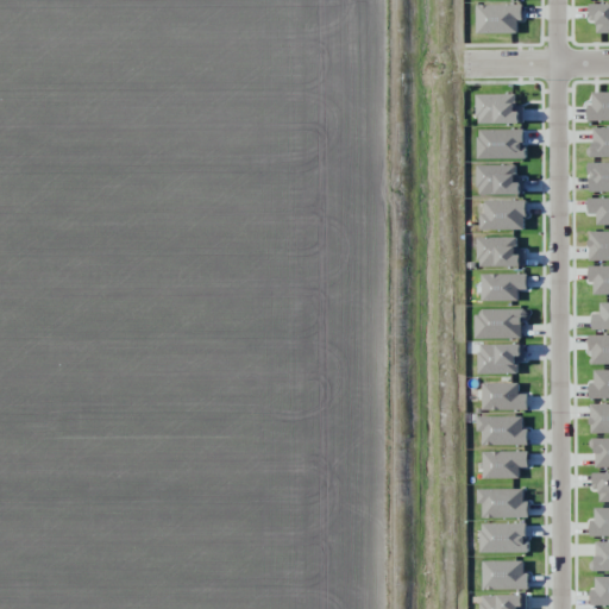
[(522,4),(476,5),(477,33),(519,33),(518,22),(522,22),(522,4)]
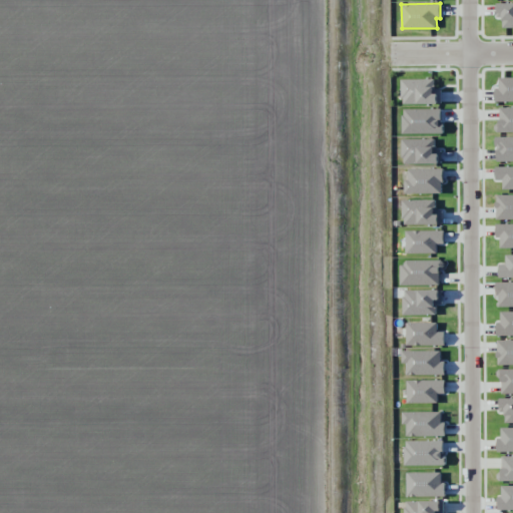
[(512,3),(499,3),(499,13),(503,13),(503,28),(512,28),(512,3)]
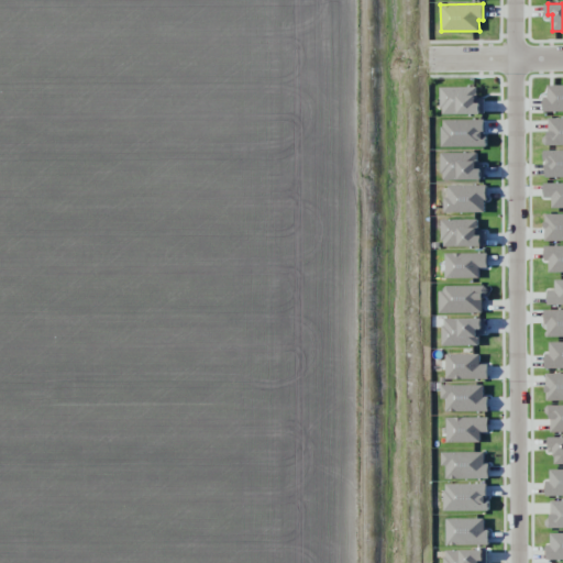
[(543,112),(562,111),(562,85),(548,86),(548,96),(543,96),(543,112)]
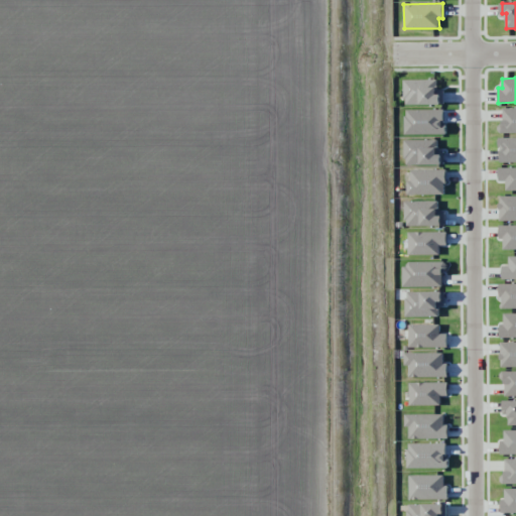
[(443,105),(443,91),(437,91),(437,81),(404,80),(404,105),(443,105)]
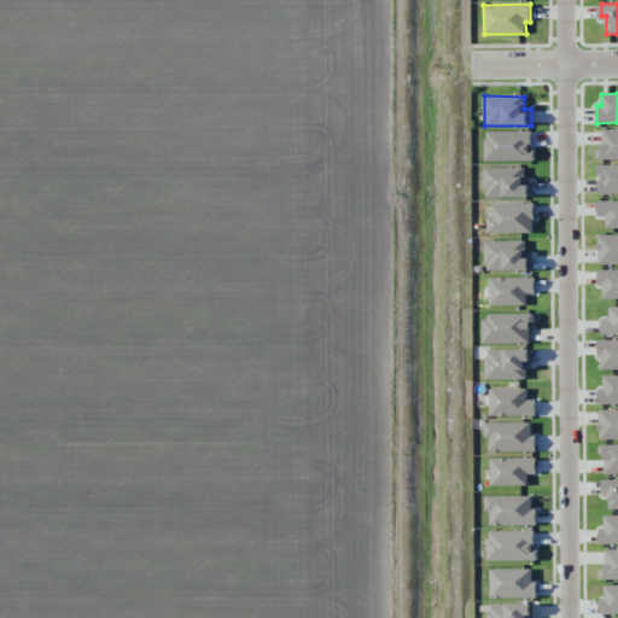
[(617,159),(617,129),(600,130),(600,159),(617,159)]
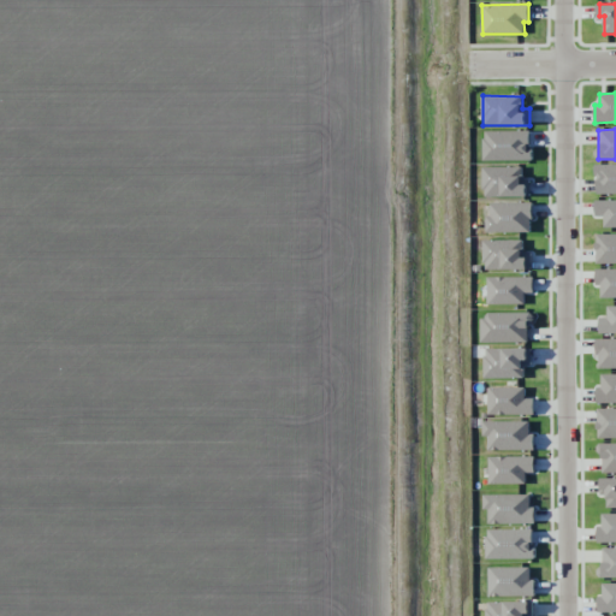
[(532,160),(531,130),(484,130),(484,161),(532,160)]
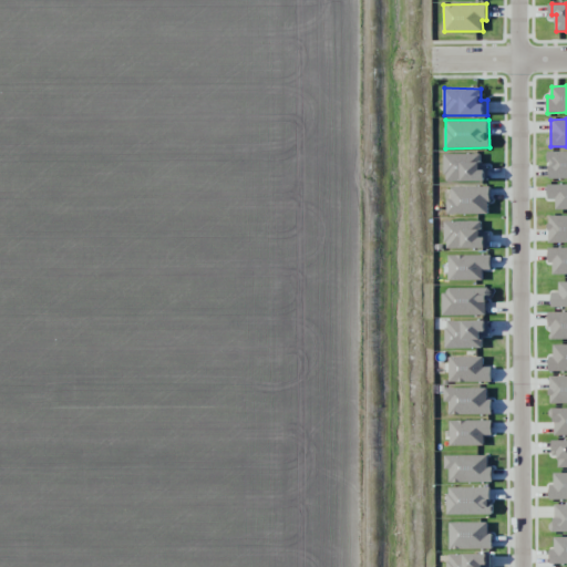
[(566,178),(566,151),(548,152),(548,178),(566,178)]
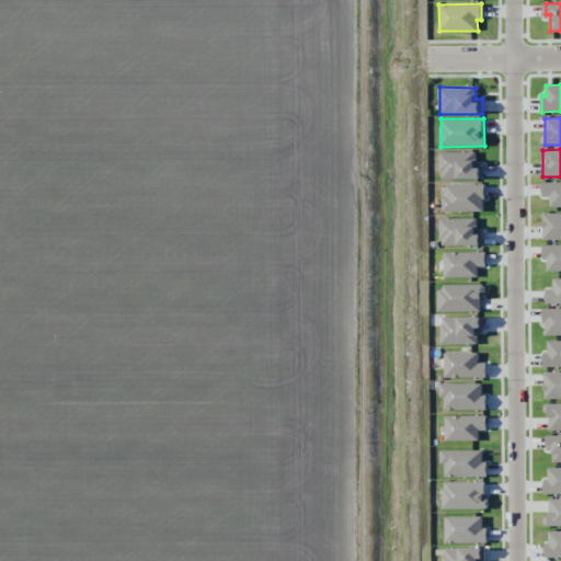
[(441,180),(481,180),(481,152),(439,152),(441,180)]
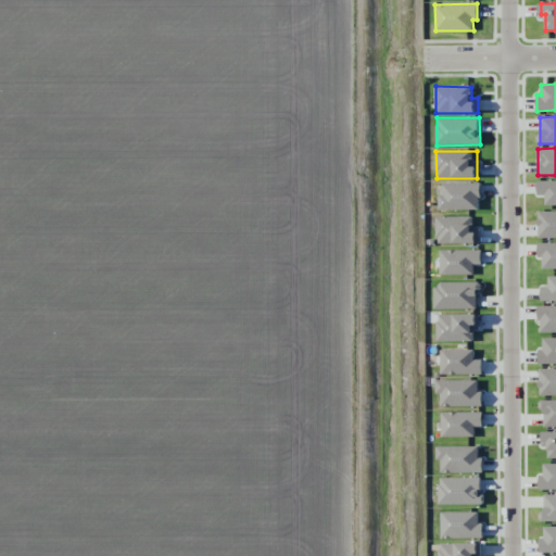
[(545,205),(555,205),(555,180),(538,180),(538,196),(545,196),(545,205)]
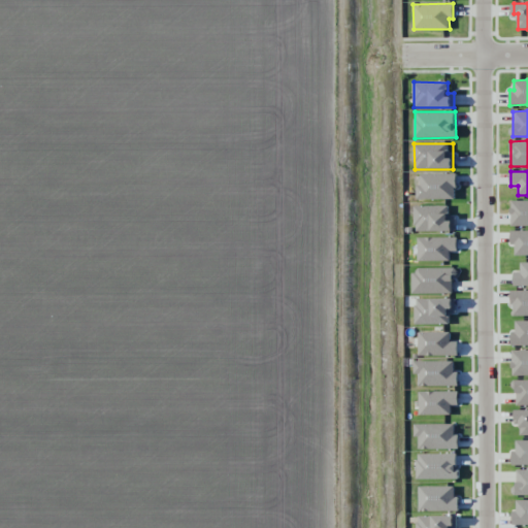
[(421,174),(421,185),(417,185),(417,199),(456,198),(455,173),(421,174)]
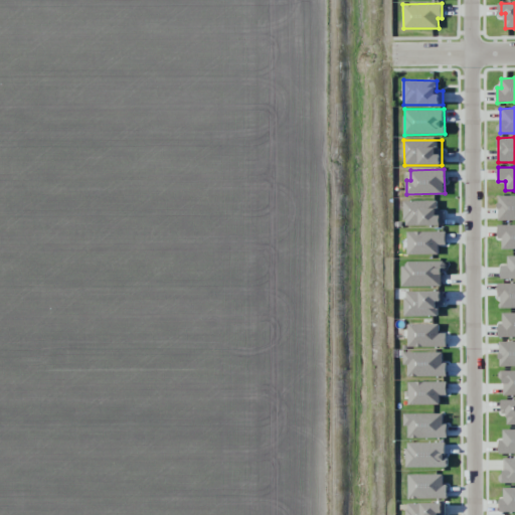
[(514,219),(514,195),(498,196),(499,220),(514,219)]
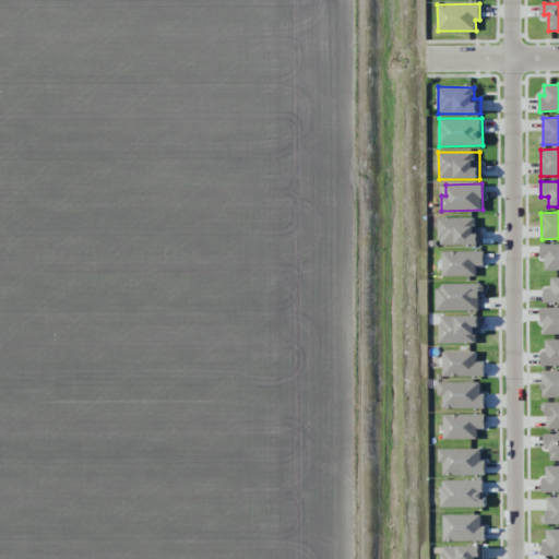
[(439,218),(439,245),(482,245),(482,229),(474,229),(475,218),(439,218)]
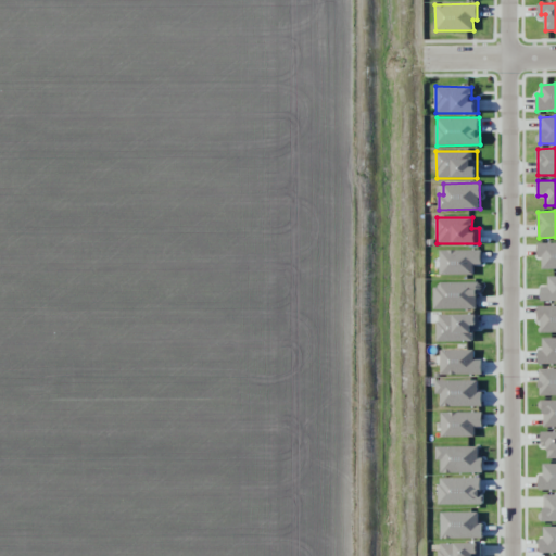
[(555,242),(538,242),(538,258),(542,258),(542,268),(555,268),(555,242)]
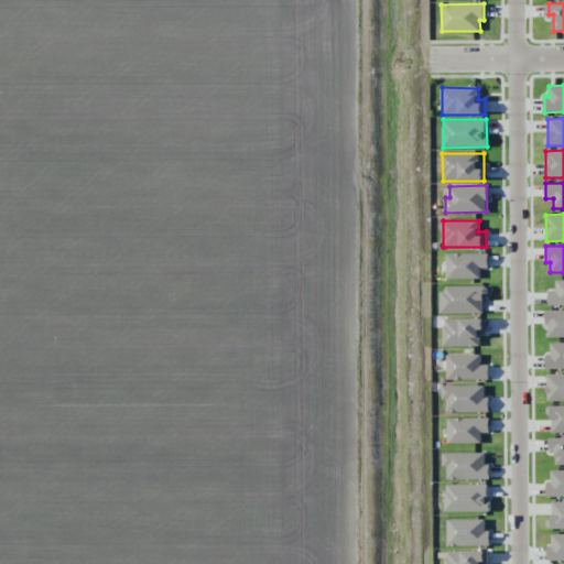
[(446,279),(480,279),(480,269),(488,269),(488,253),(446,255),(446,279)]
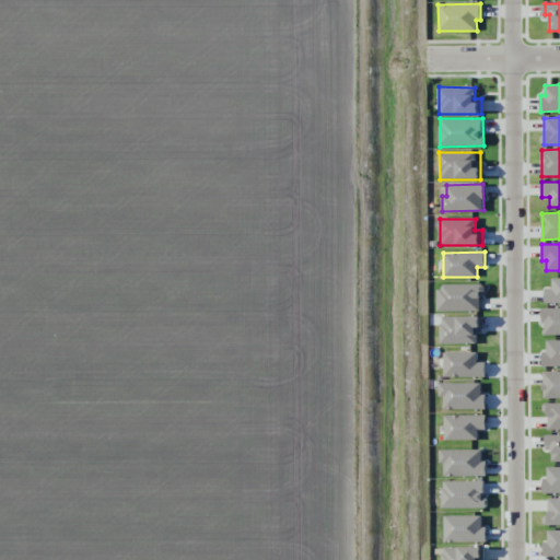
[(559,302),(559,278),(552,279),(552,289),(545,289),(545,303),(559,302)]
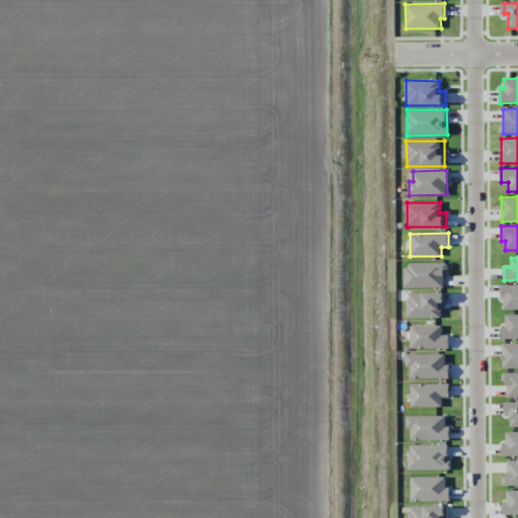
[(404,264),(405,288),(446,287),(445,263),(404,264)]
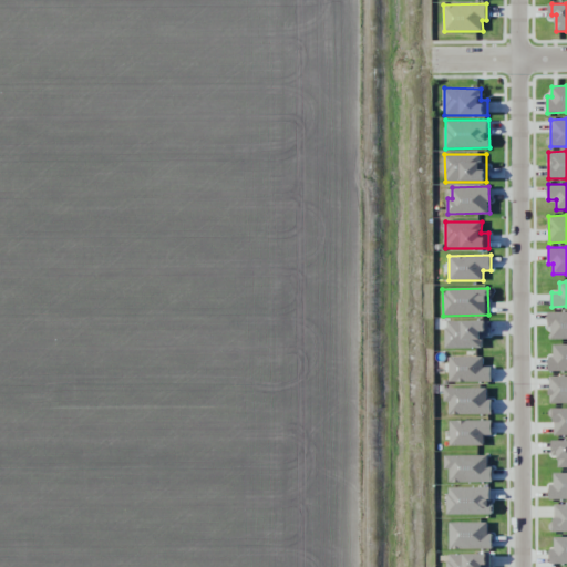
[(566,339),(566,311),(549,312),(549,339),(566,339)]
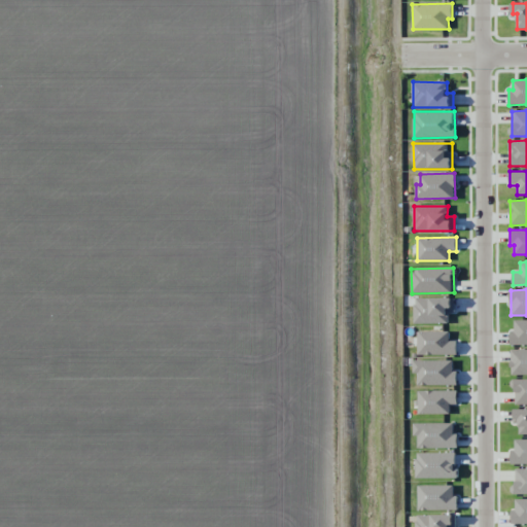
[(415,299),(415,323),(448,323),(448,313),(454,312),(454,299),(415,299)]
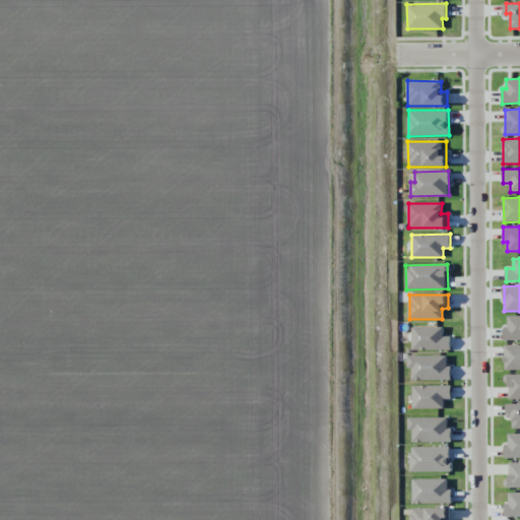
[(519,316),(507,316),(507,326),(504,326),(504,340),(519,339),(519,316)]
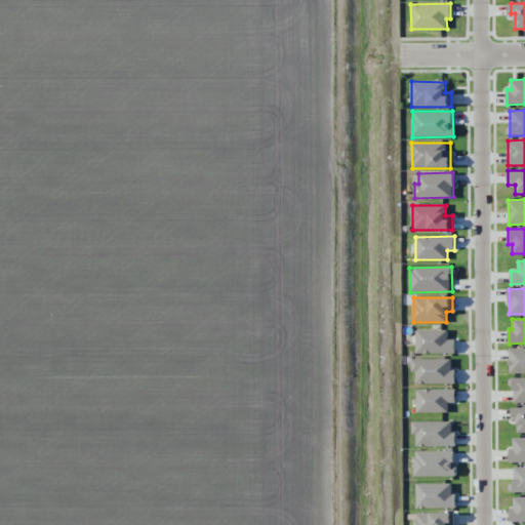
[(455,353),(455,339),(447,339),(447,330),(415,330),(416,354),(455,353)]
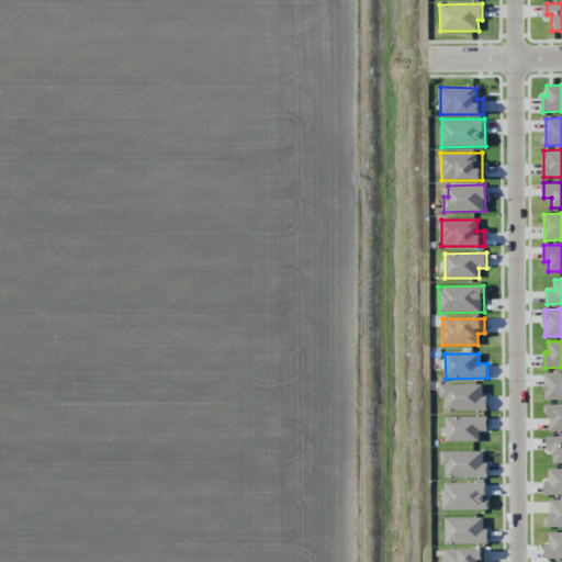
[(561,372),(544,373),(544,400),(561,400),(561,372)]
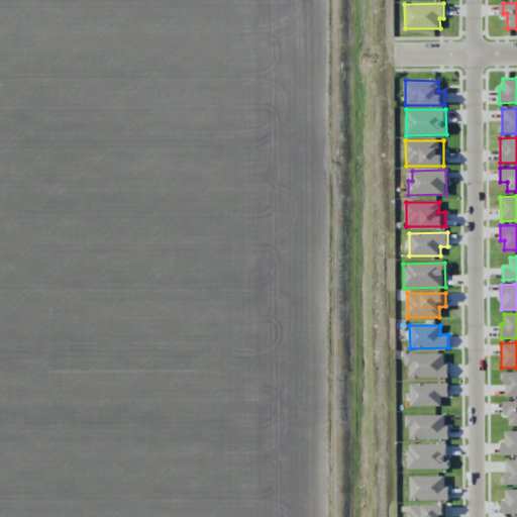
[(409,378),(448,378),(448,364),(444,364),(444,353),(406,353),(406,367),(409,367),(409,378)]
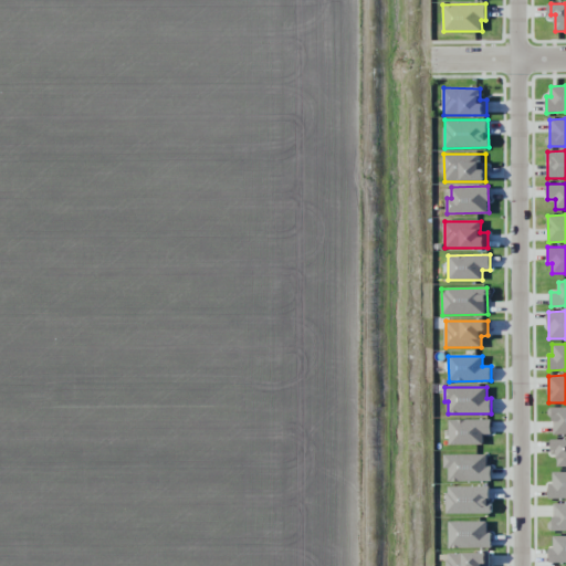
[(565,435),(565,407),(552,408),(552,435),(565,435)]
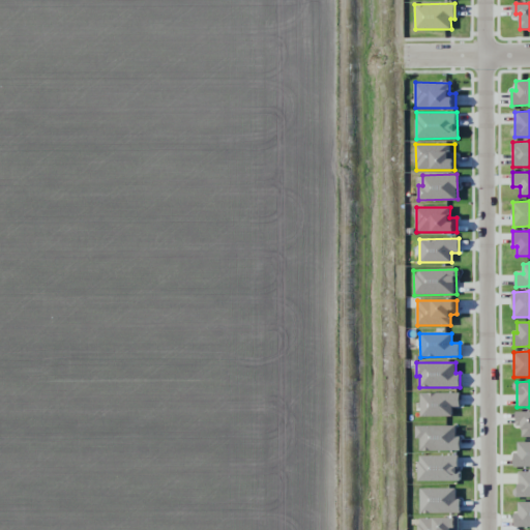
[(460,392),(420,393),(420,416),(452,416),(452,407),(460,407),(460,392)]
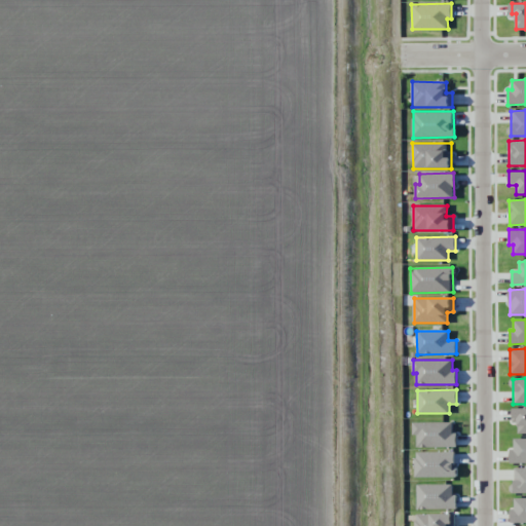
[(525,434),(525,408),(514,409),(514,419),(519,419),(519,434),(525,434)]
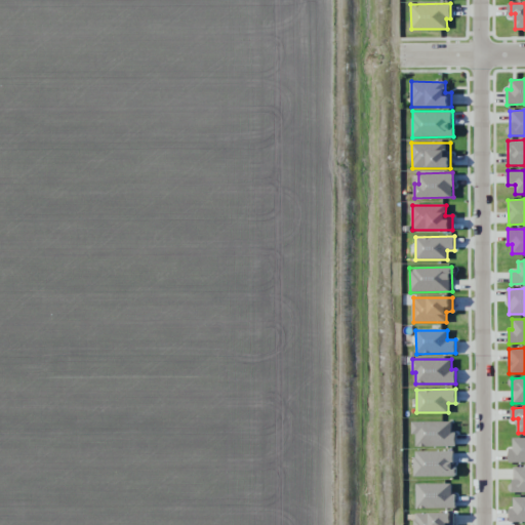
[(411,422),(412,435),(415,435),(415,447),(455,446),(455,432),(451,432),(451,421),(411,422)]
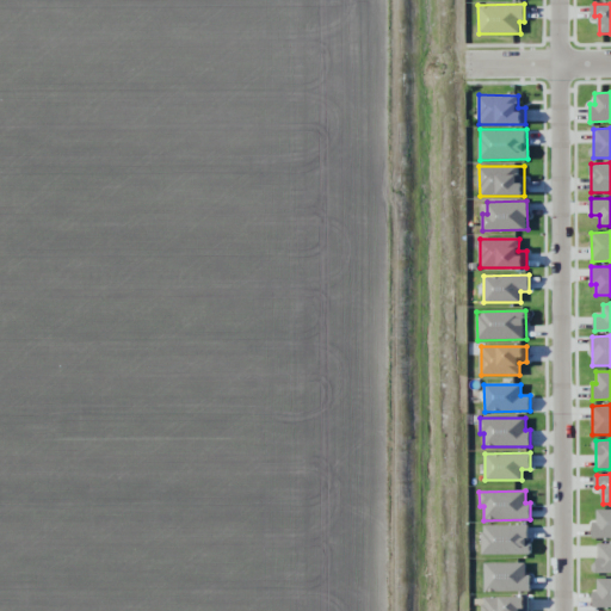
[(610,510),(597,510),(597,522),(592,522),(592,538),(610,538),(610,510)]
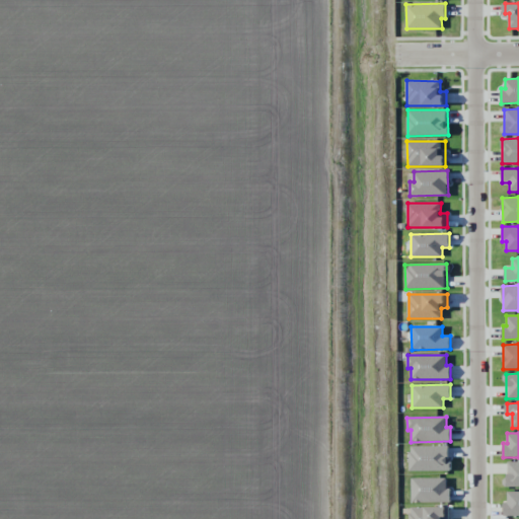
[(449,446),(410,446),(410,470),(450,470),(449,446)]
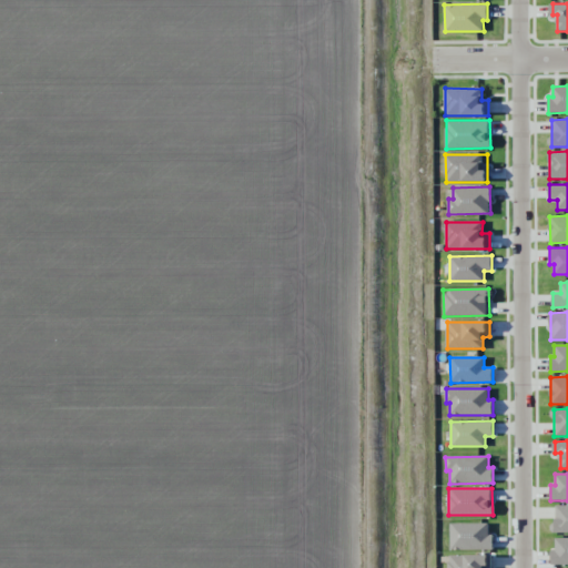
[(567,505),(554,506),(555,533),(567,531),(567,505)]
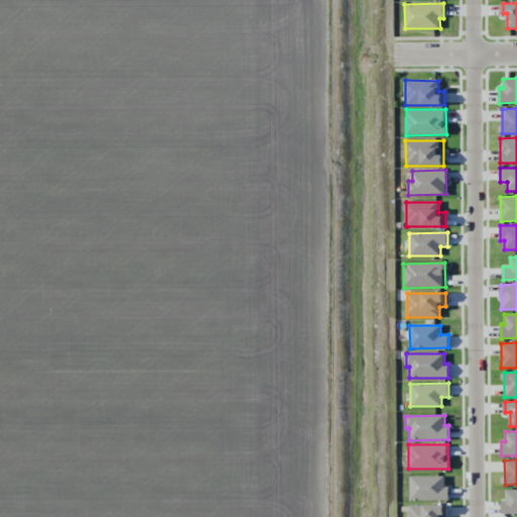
[(444,476),(409,477),(410,500),(449,500),(449,487),(444,487),(444,476)]
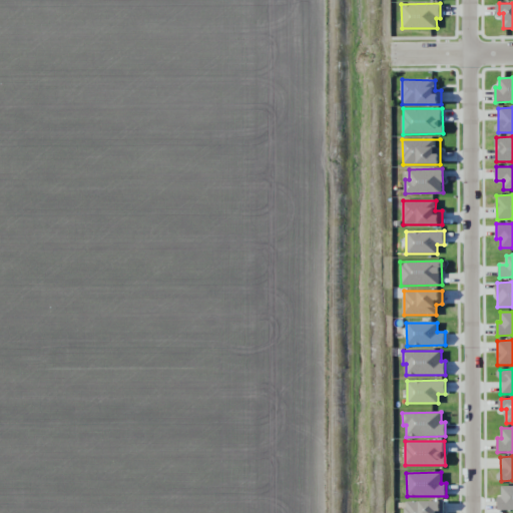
[(512,486),(501,486),(502,496),(497,496),(497,510),(512,510),(512,486)]
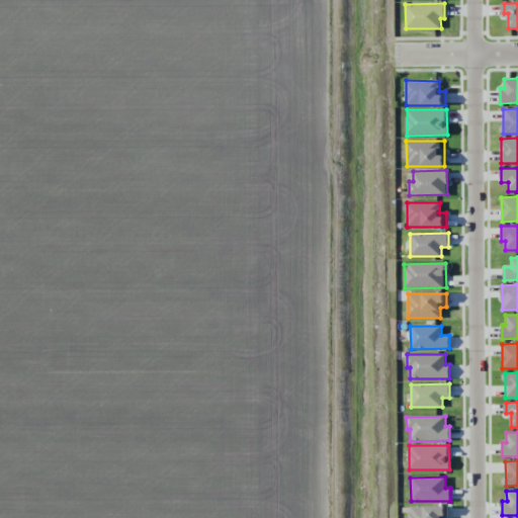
[(447,517),(447,506),(409,506),(408,517),(447,517)]
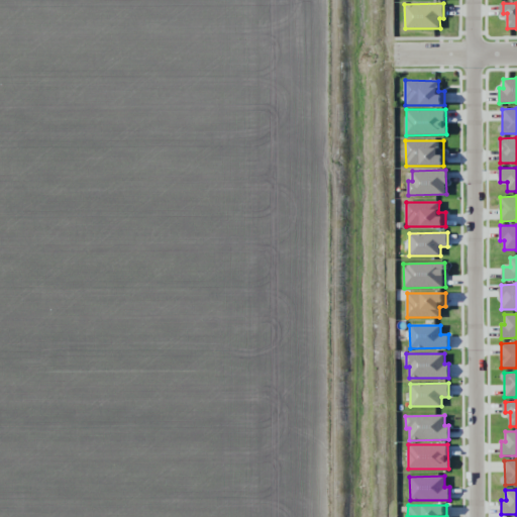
All buildings are outlined.
